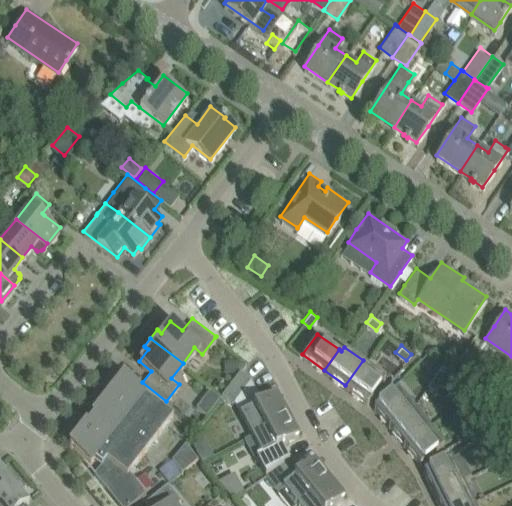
[(238,356),(226,357),(227,369),(239,368),(238,356)]
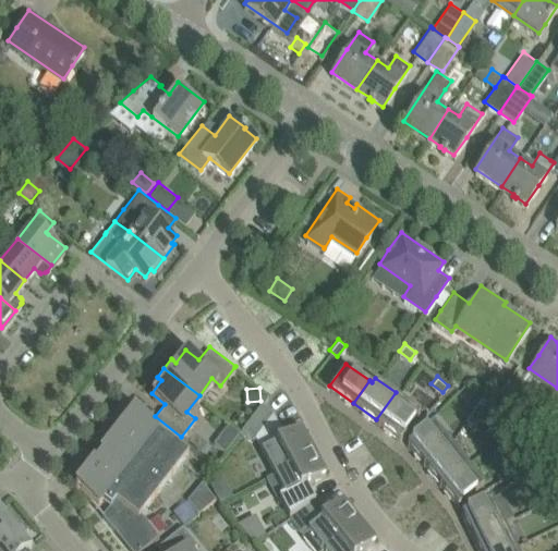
[(420,409),(396,392),(376,419),(400,437),(420,409)]
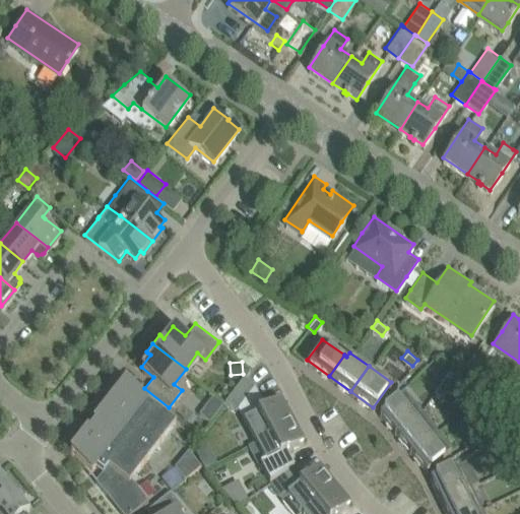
[(449,386),(456,376),(449,371),(441,381),(449,386)]
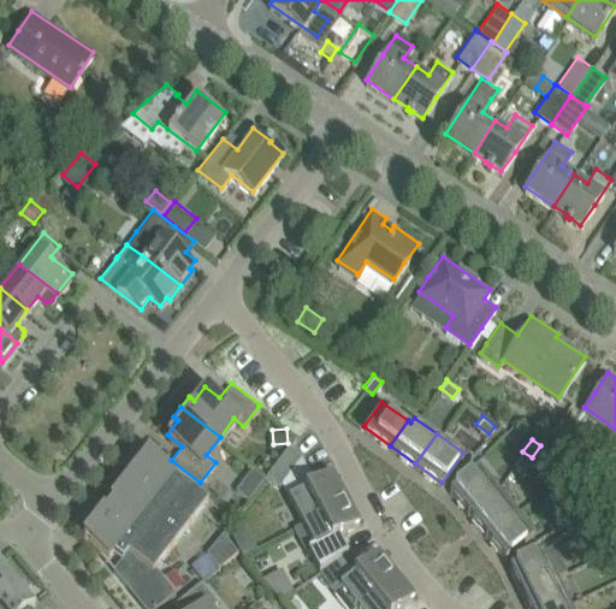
[(301,454),(288,444),(266,473),(279,483),(301,454)]
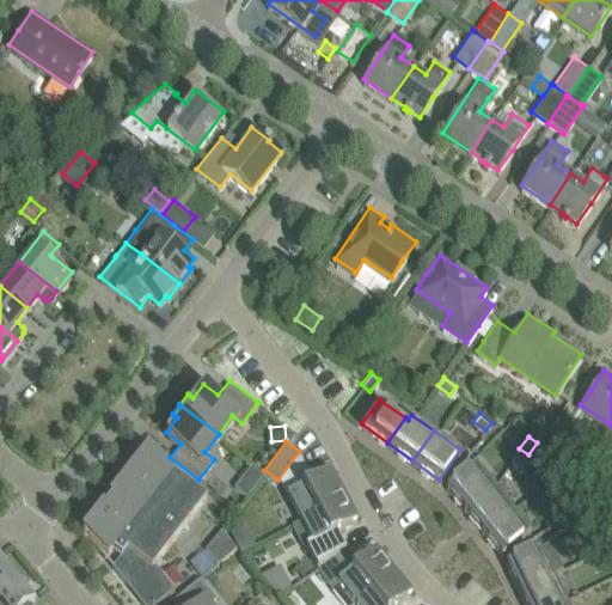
[(146,604),(150,604),(175,585),(154,561),(206,494),(146,447),(141,453),(138,451),(129,462),(133,465),(123,477),(120,474),(111,484),(115,488),(109,494),(110,495),(103,506),(101,506),(96,512),(92,509),(84,520),(87,523),(81,530),(108,549),(112,544),(121,551),(112,563),(146,604)]
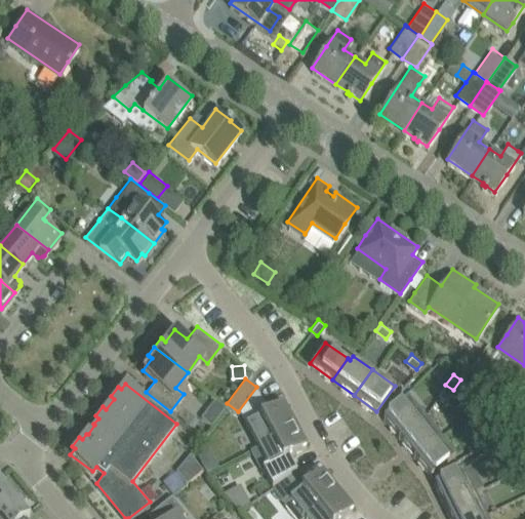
[(445,401),(453,390),(445,385),(438,396),(445,401)]
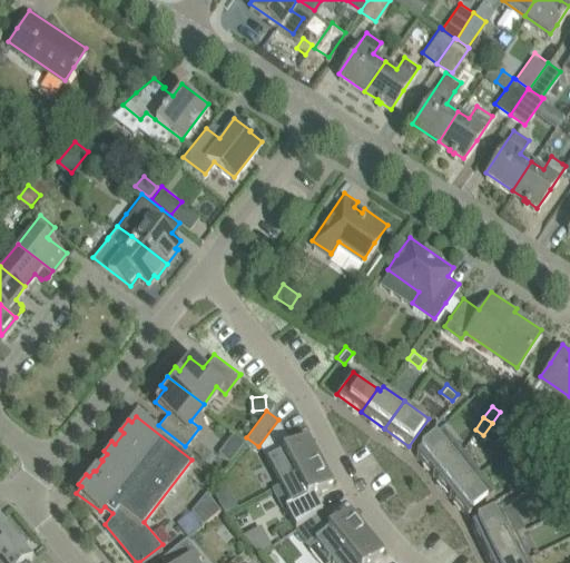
[(442,428),(415,450),(433,472),(459,451),(442,428)]
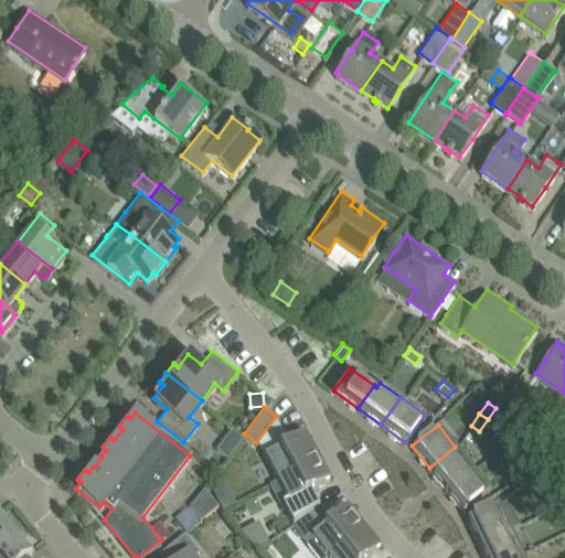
[(227,453),(243,435),(231,426),(216,444),(227,453)]
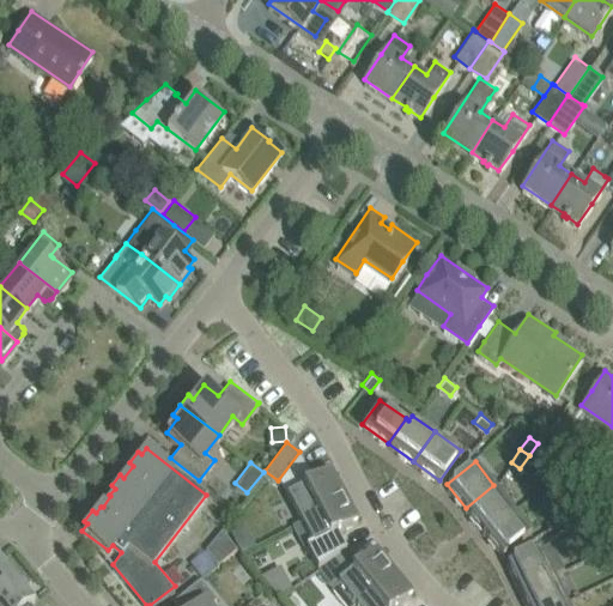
[(343,495),(329,470),(286,492),(299,517),(343,495)]
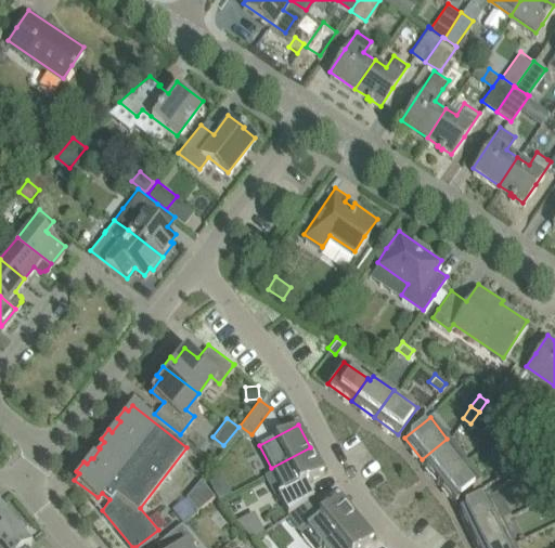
[(463,458),(447,439),(422,459),(438,480),(463,458)]
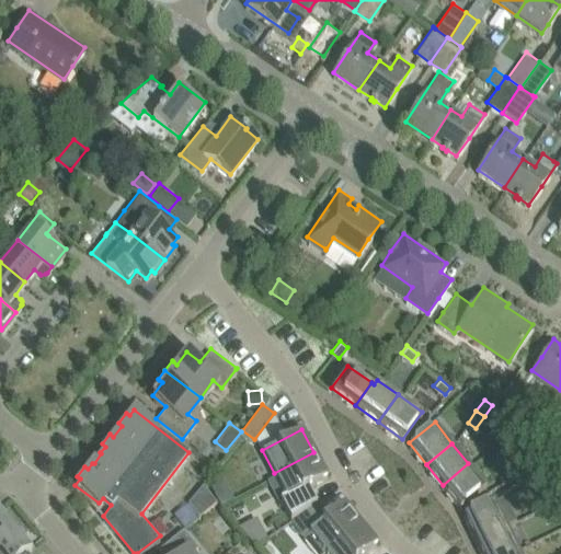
[(290,518),(318,499),(310,483),(325,475),(313,452),(274,473),(286,494),(279,497),(290,518)]
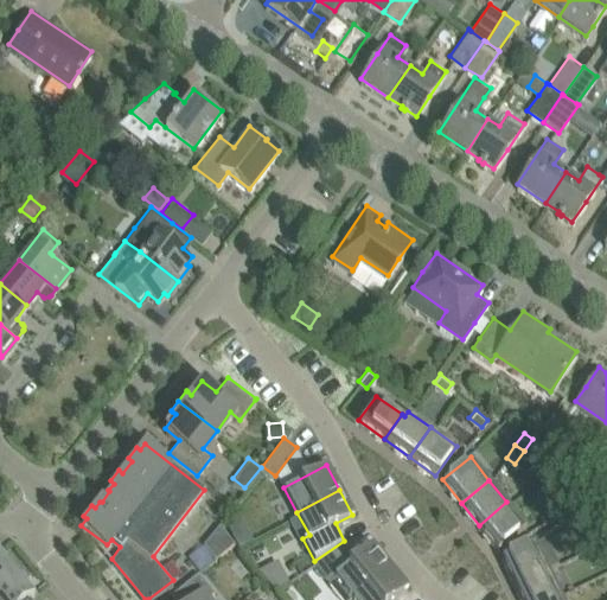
[(551,492),(547,502),(558,510),(564,500),(551,492)]
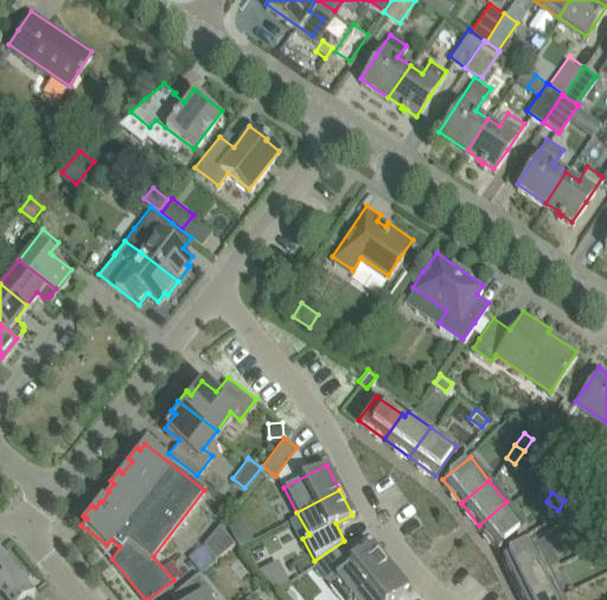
[(525,525),(506,502),(479,525),(497,548),(525,525)]
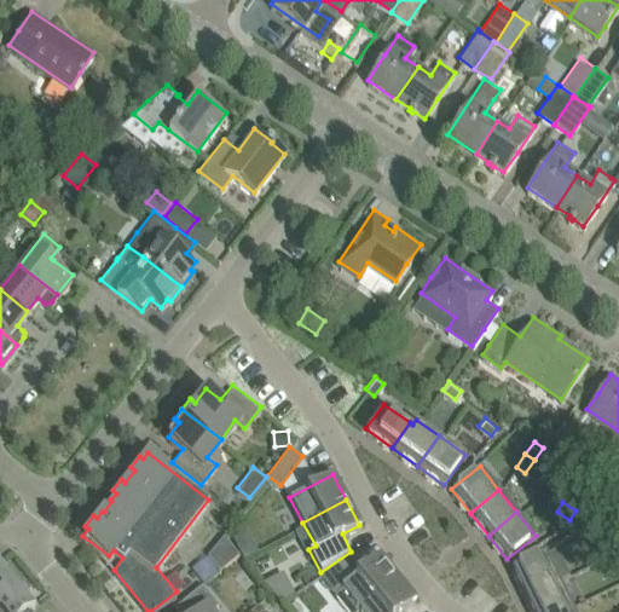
[(593,533),(597,525),(584,517),(579,525),(593,533)]
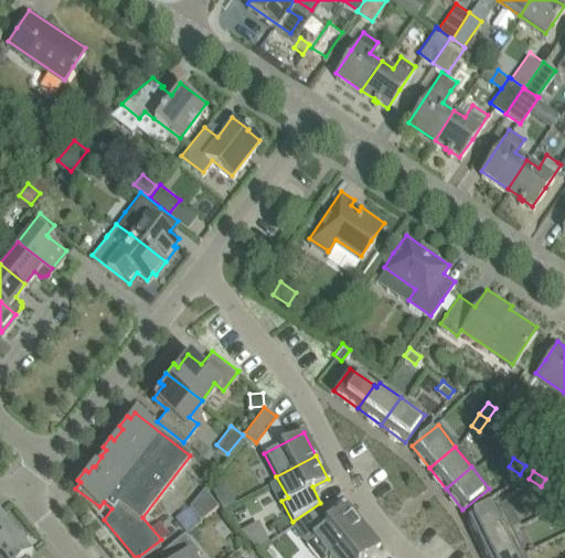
[(201,516),(219,502),(204,485),(189,502),(201,516)]
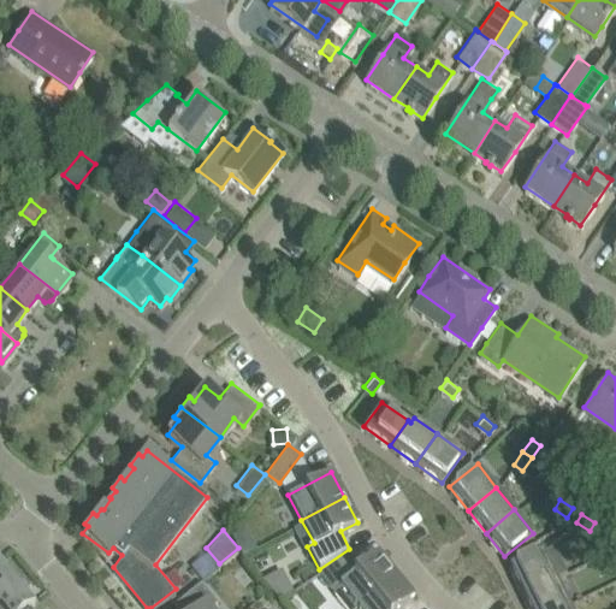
[(542,548),(508,563),(521,590),(555,574),(542,548)]
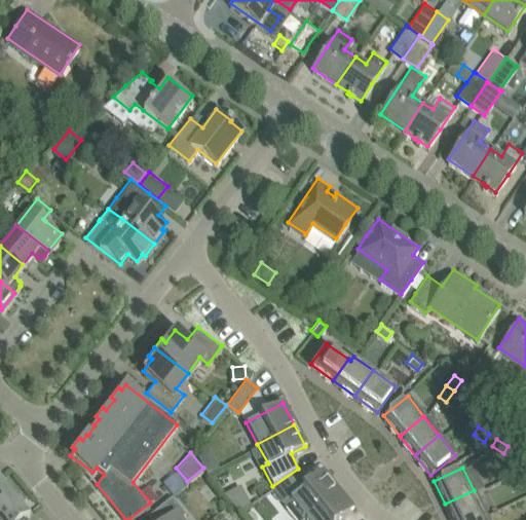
[(291,498),(304,516),(337,489),(322,471),(308,481),(298,469),(272,486),(286,503),(291,498)]
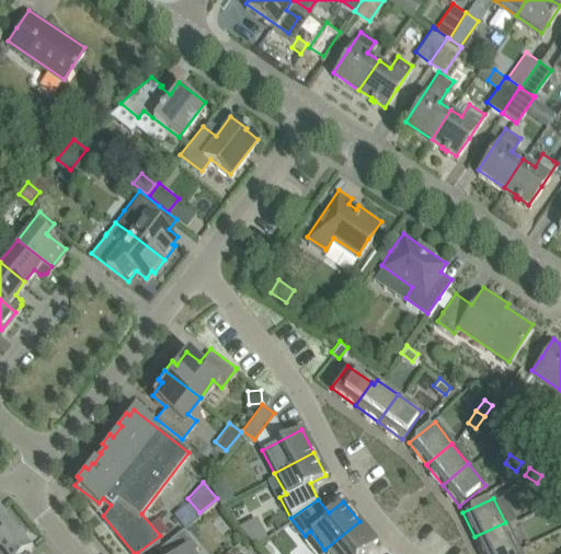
[(0,506),(0,537),(3,534),(18,522),(8,510),(6,514),(0,506)]
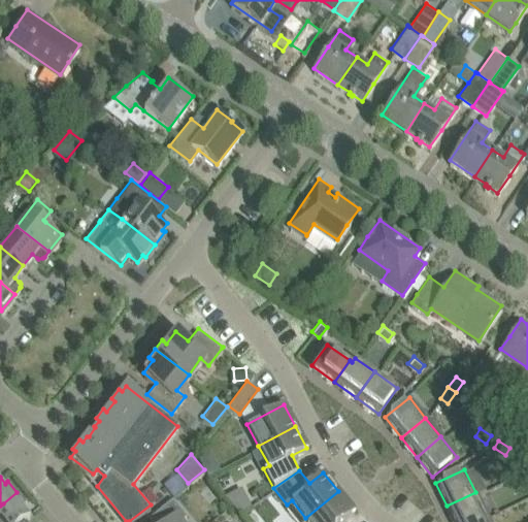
[(240,487),(227,494),(240,510),(250,503),(240,487)]
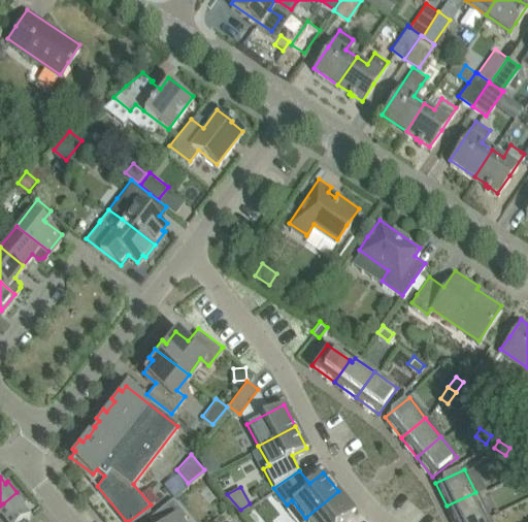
[(354,511),(338,491),(305,518),(308,521),(340,521),(354,511)]
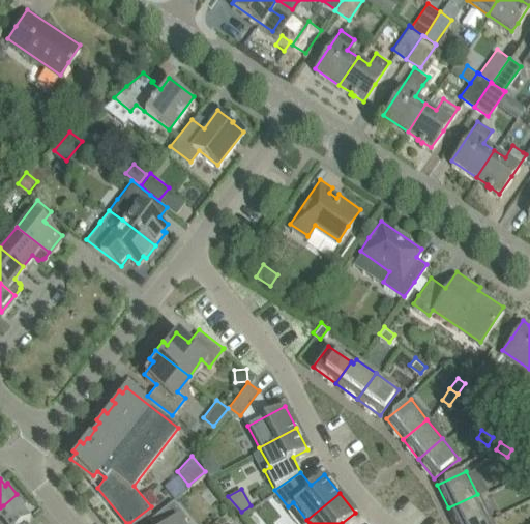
[(0,523),(19,523),(30,516),(23,507),(26,505),(17,494),(3,505),(0,507),(0,523)]
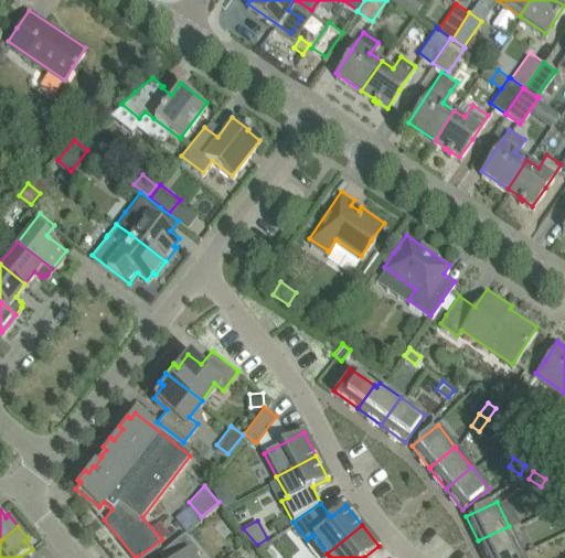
[(503,557),(520,550),(509,526),(478,540),(486,557),(503,557)]
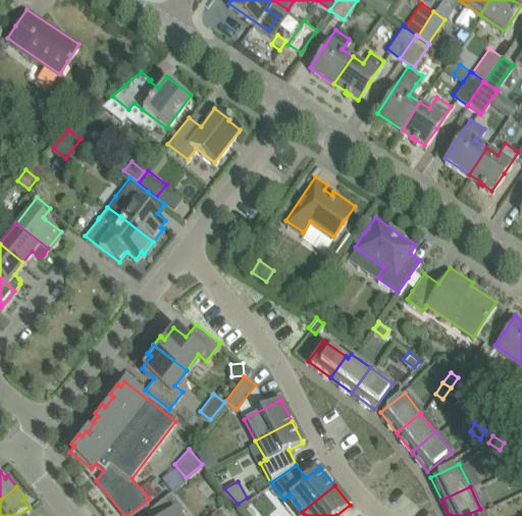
[(179,515),(177,513),(185,507),(170,489),(147,509),(152,515),(179,515)]
